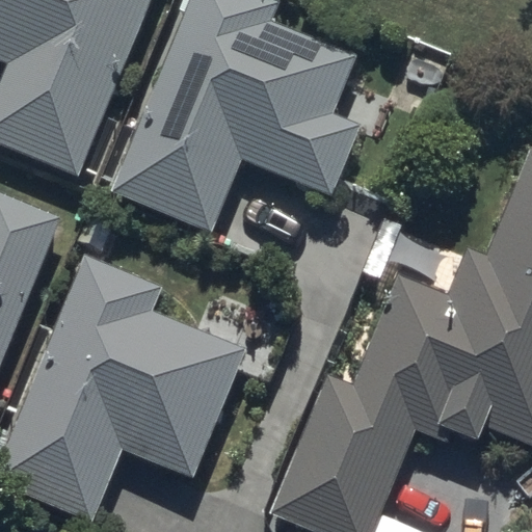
[(0,0),(0,63),(4,65),(0,76),(0,142),(79,175),(151,0),(0,0)]
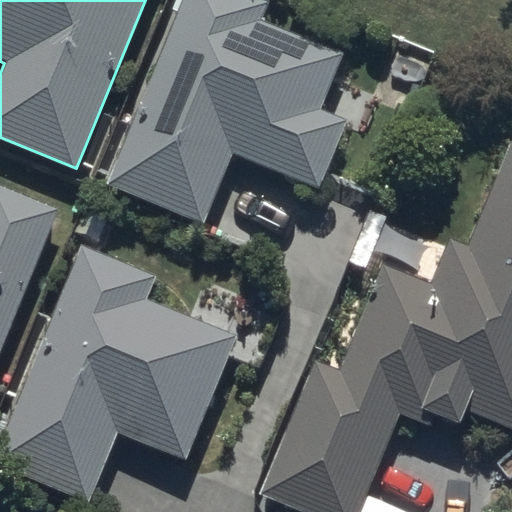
[(261,0),(184,0),(111,183),(203,219),(230,150),(324,187),(350,121),(324,111),(348,52),(264,18),(270,3),(261,0)]
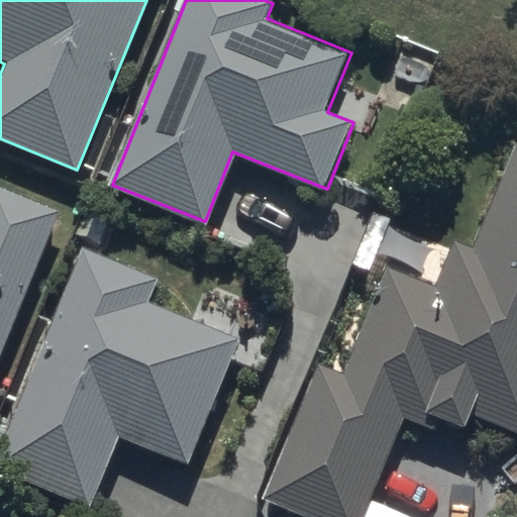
[(320,363),(260,502),(299,516),(365,516),(403,417),(439,429),(444,418),(469,425),(474,414),(516,432),(516,149),(514,148),(476,245),(455,241),(439,282),(390,269),(346,372),(320,363)]
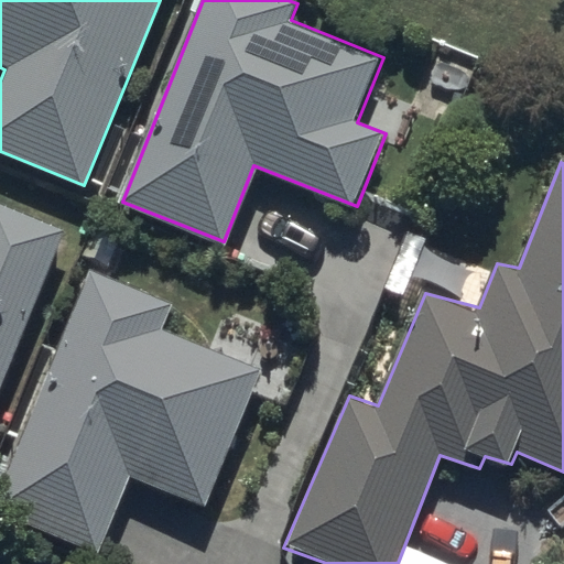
[(0,415),(75,235),(0,204),(0,415)]
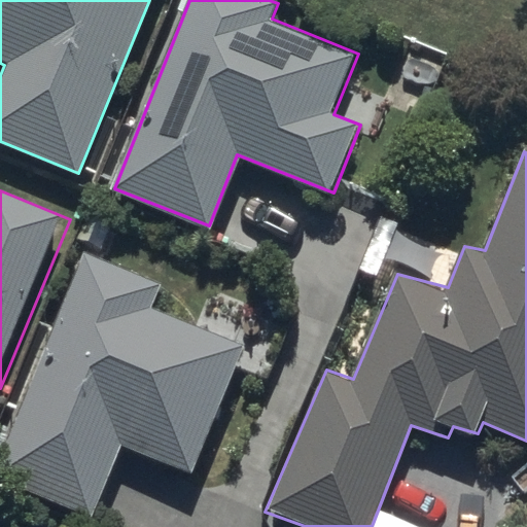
[(84,253),(0,465),(0,473),(96,512),(121,447),(191,475),(243,345),(153,310),(164,284),(84,253)]
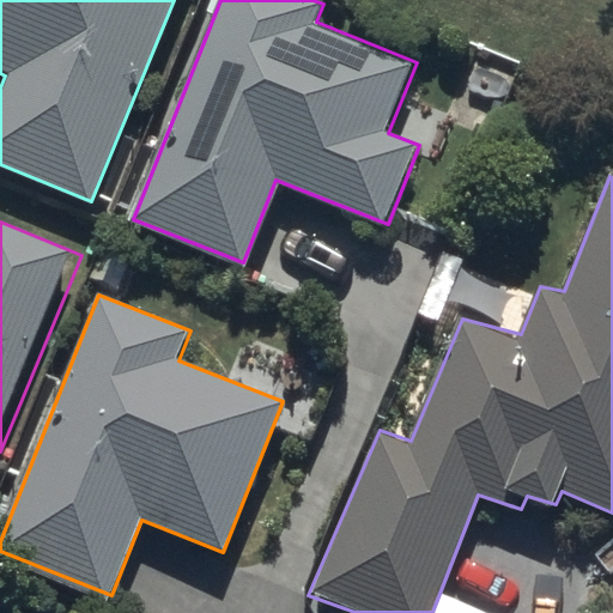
All buildings are outlined.
